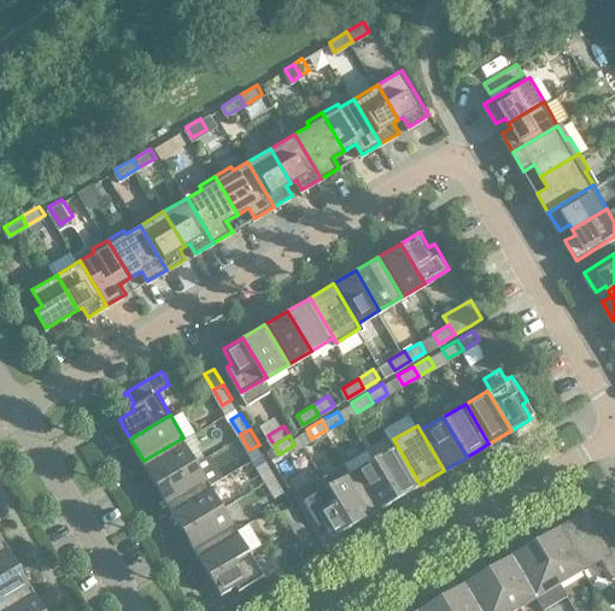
[(197,459),(183,438),(144,460),(157,483),(197,459)]
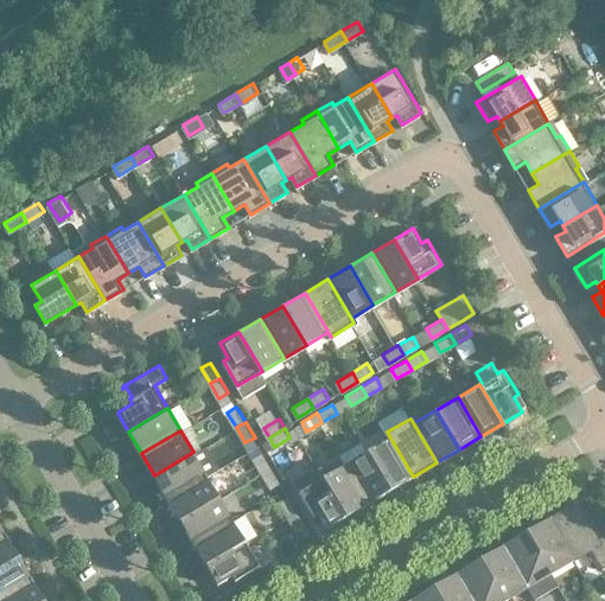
[(413,477),(387,432),(387,433),(389,438),(368,449),(392,490),(413,477)]
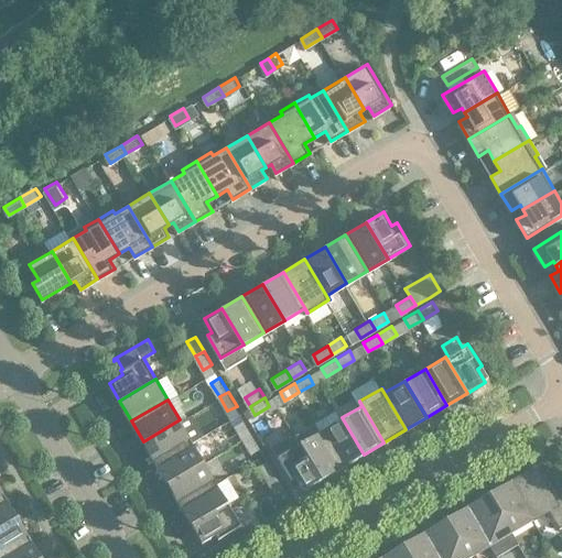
[(364,455),(342,417),(322,429),(343,467),(364,455)]
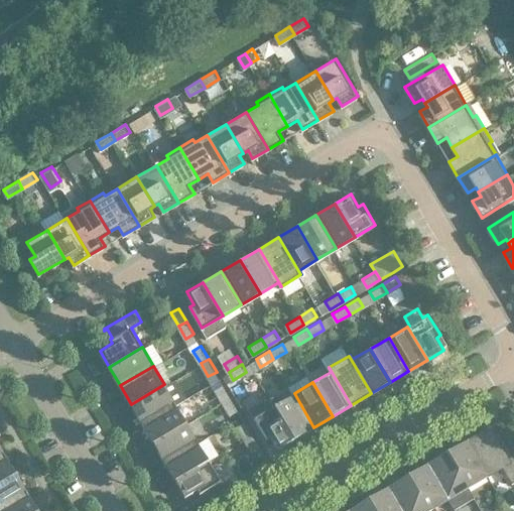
[(231,396),(223,383),(215,388),(223,401),(231,396)]
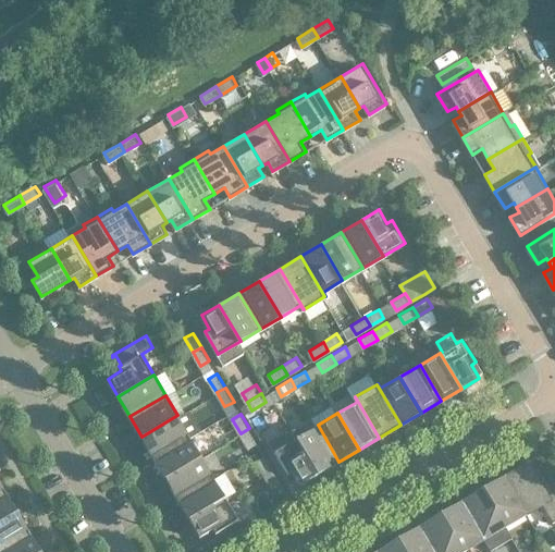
[(189,436),(177,415),(142,437),(153,457),(189,436)]
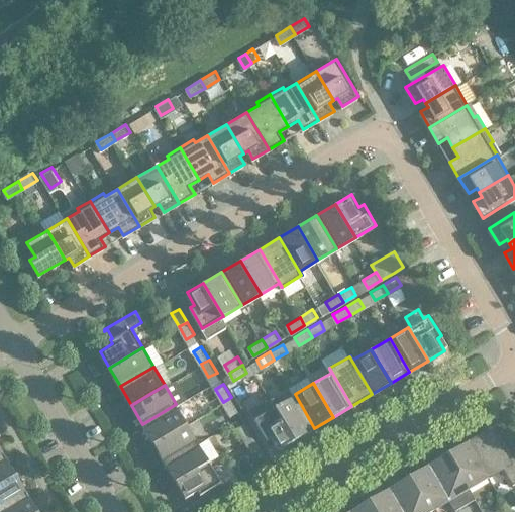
[(314,428),(295,394),(276,405),(296,439),(314,428)]
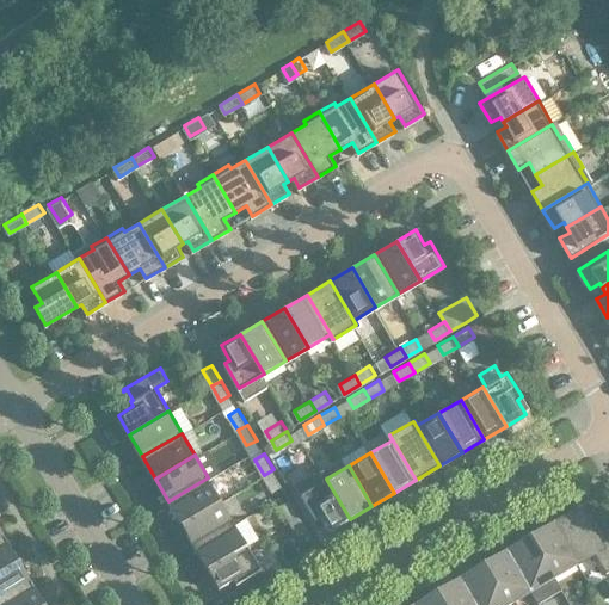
[(283,485),(274,469),(264,475),(274,491),(283,485)]
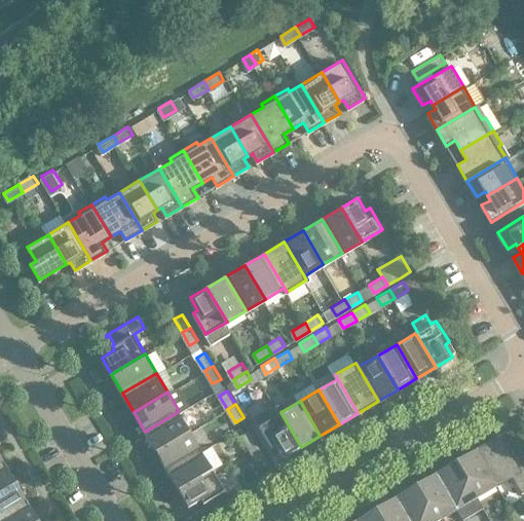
[(190,431),(179,411),(145,432),(156,450),(190,431)]
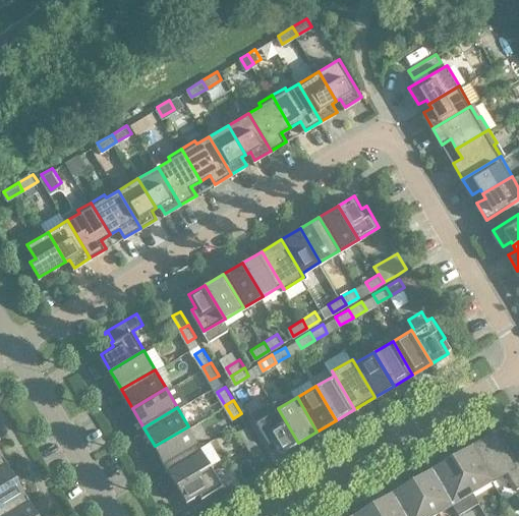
[(298,443),(278,408),(257,421),(270,442),(274,440),(282,452),(298,443)]
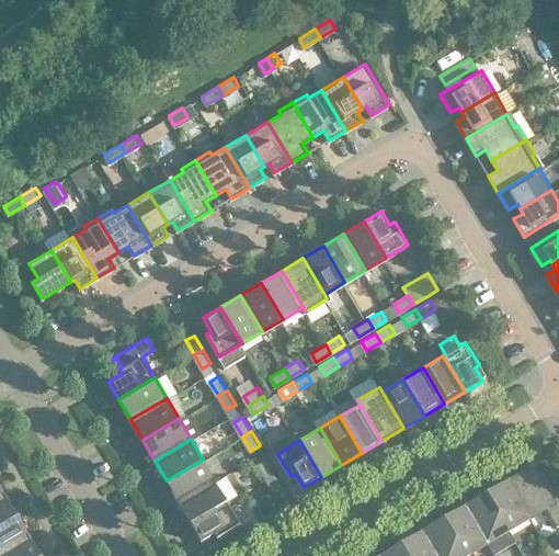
[(275,472),(266,457),(258,463),(266,477),(275,472)]
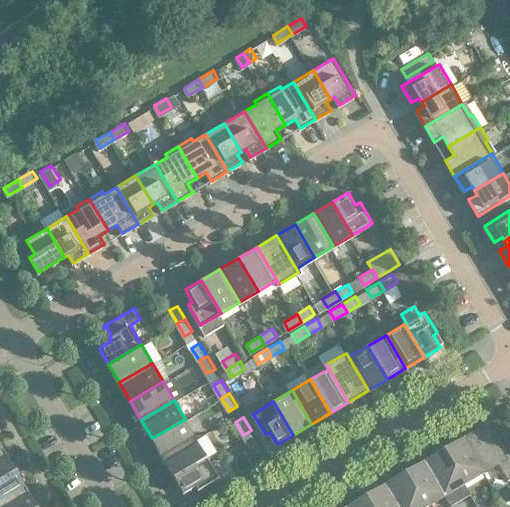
[(196,437),(185,419),(152,438),(163,457),(196,437)]
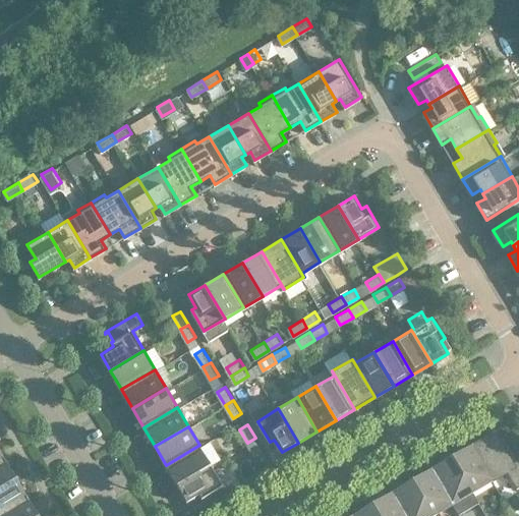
[(482,440),(473,445),(493,478),(507,469),(517,486),(518,485),(518,458),(505,435),(499,439),(495,433),(494,433),(481,439),(482,440)]
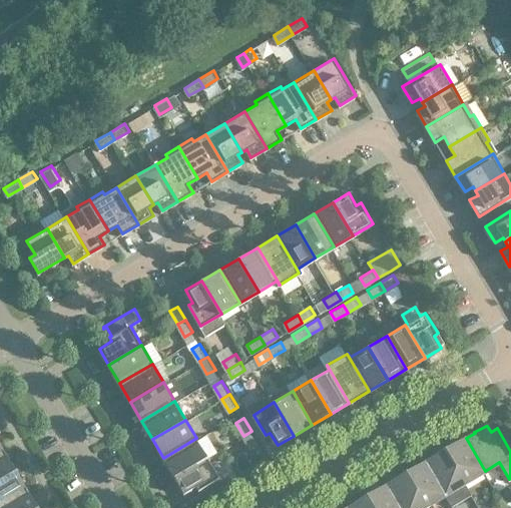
[(260,444),(251,431),(243,436),(251,449),(260,444)]
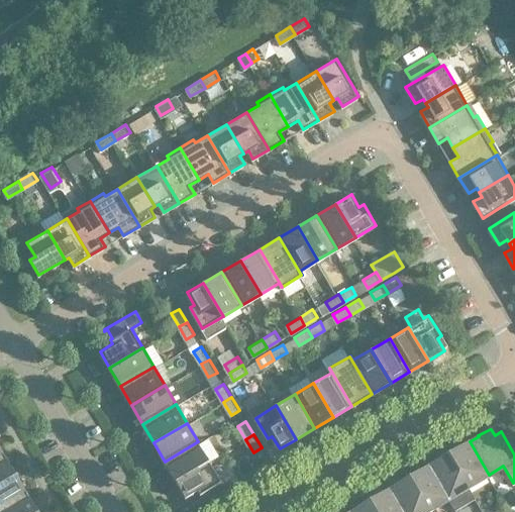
[(209,461),(198,441),(165,462),(176,480),(209,461)]
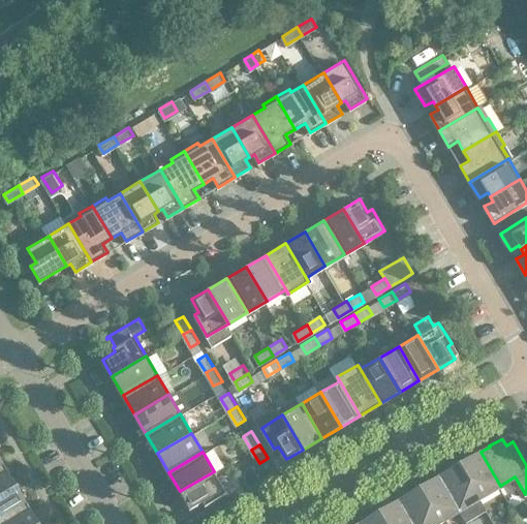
[(500,486),(481,452),(471,457),(471,456),(461,464),(481,497),(500,486)]
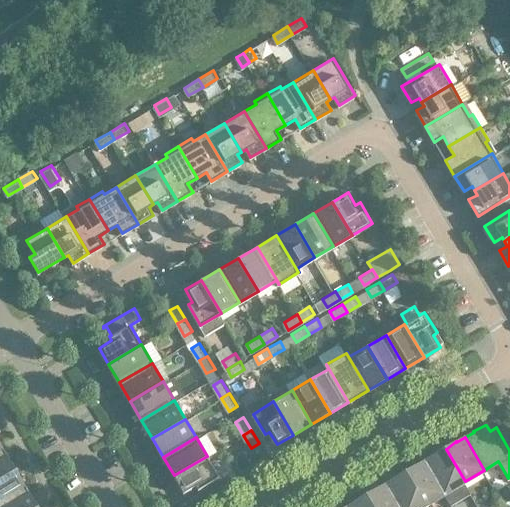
[(465,481),(446,449),(434,454),(435,455),(426,460),(445,493),(465,481)]
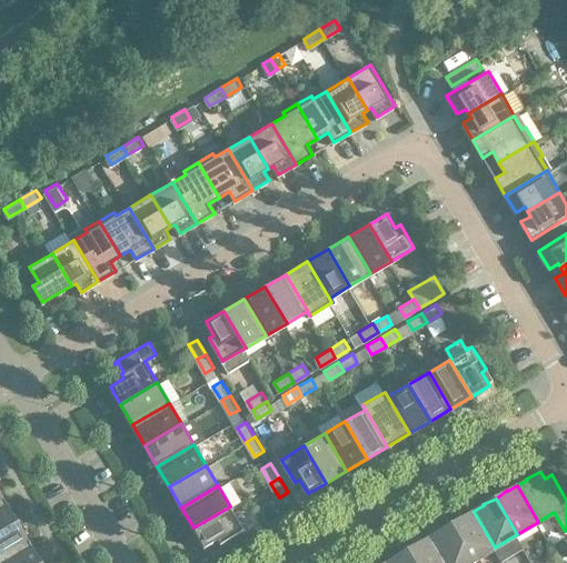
[(0,531),(19,520),(7,500),(0,503),(0,531)]
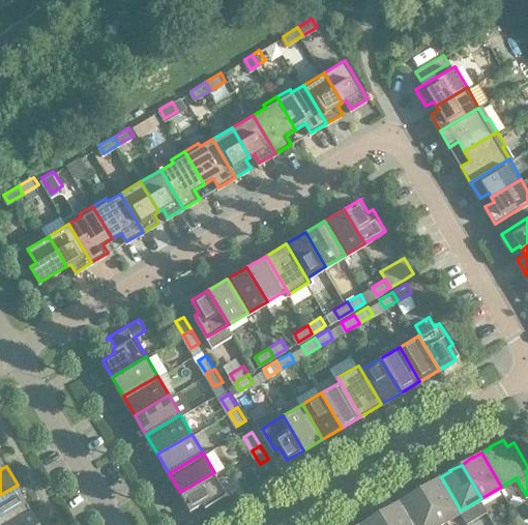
[(228,493),(214,472),(180,492),(191,509),(203,501),(212,516),(242,498),(236,488),(228,493)]
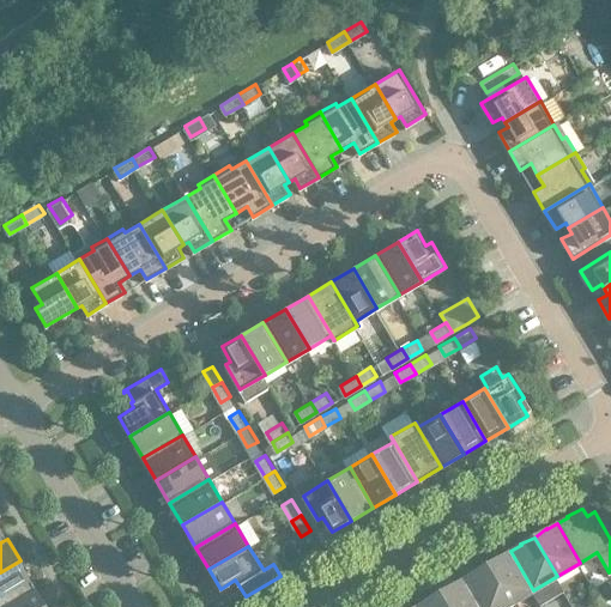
[(533,590),(510,551),(500,557),(487,565),(510,605),(533,590)]
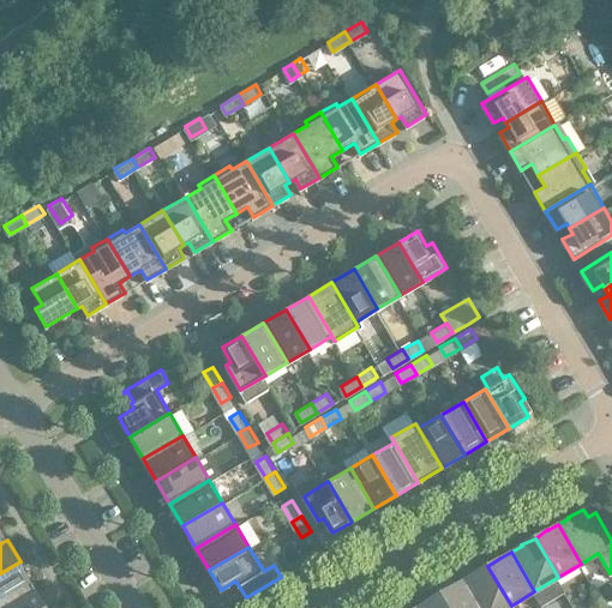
[(0,603),(34,584),(21,561),(0,573),(0,603)]
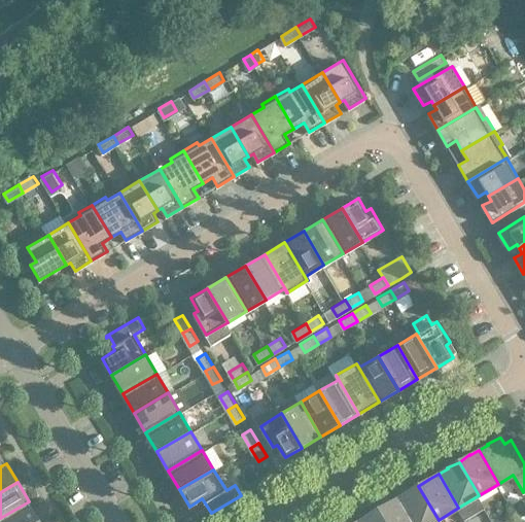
[(433,521),(439,520),(418,486),(407,491),(407,492),(398,497),(412,521),(433,521)]
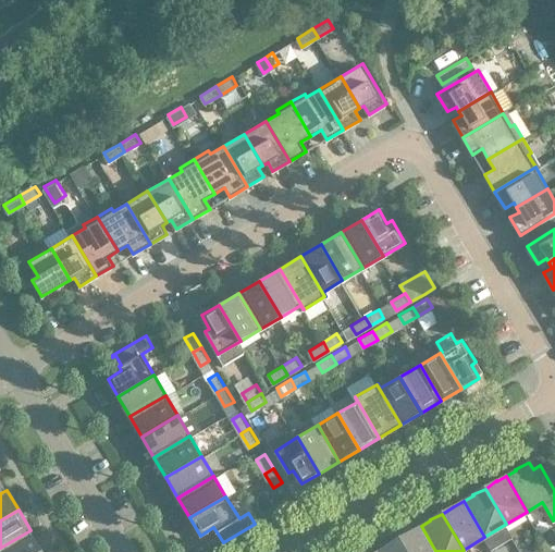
[(435,551),(421,526),(411,532),(410,531),(399,539),(407,551),(435,551)]
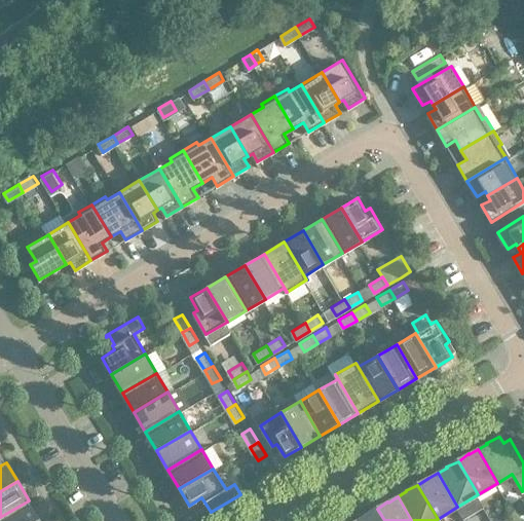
[(37,520),(40,520),(29,500),(0,517),(0,520),(37,520)]
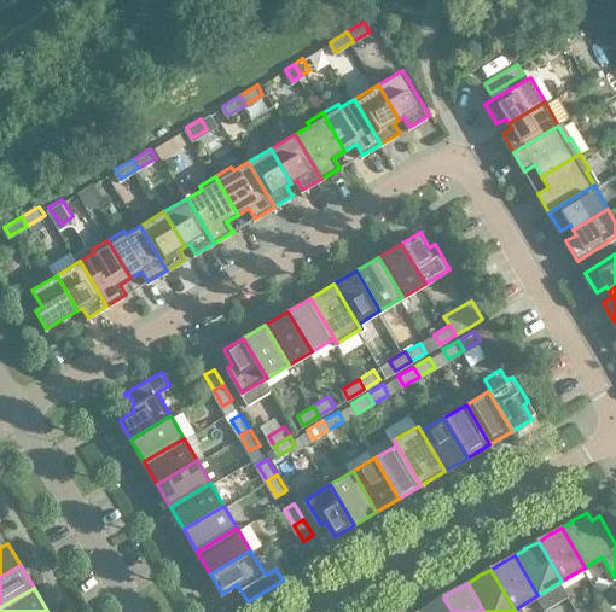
[(452,611),(443,598),(430,605),(430,606),(419,611),(452,611)]
